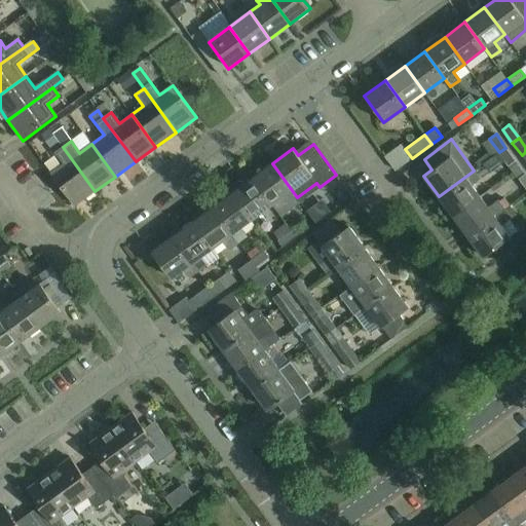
[(95,191),(63,147),(55,152),(64,164),(51,174),(75,207),(95,191)]
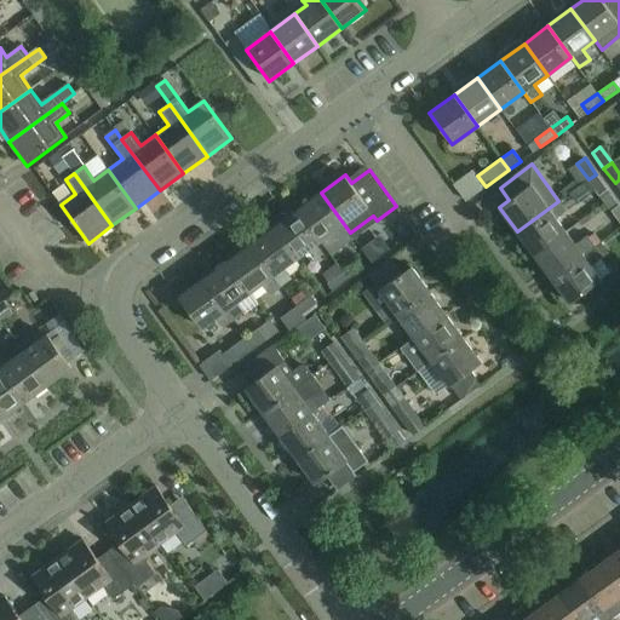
[(596,174),(589,179),(600,195),(607,190),(596,174)]
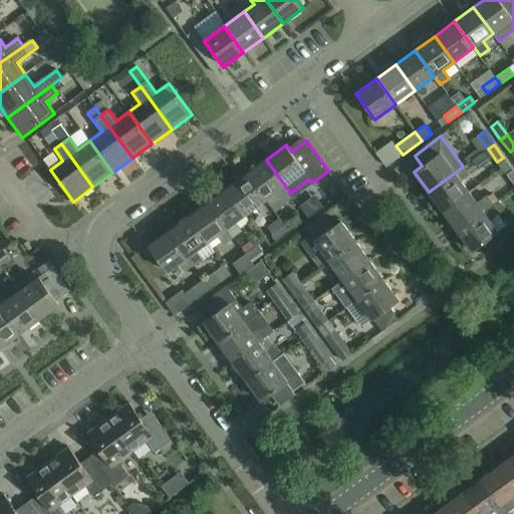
[(488,149),(473,160),(479,168),(494,157),(488,149)]
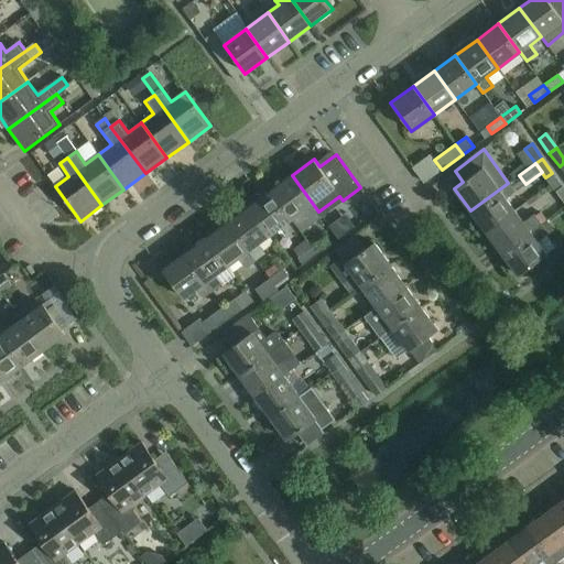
[(292,175),(270,192),(291,219),(299,229),(307,223),(310,226),(322,217),(318,212),(292,175)]
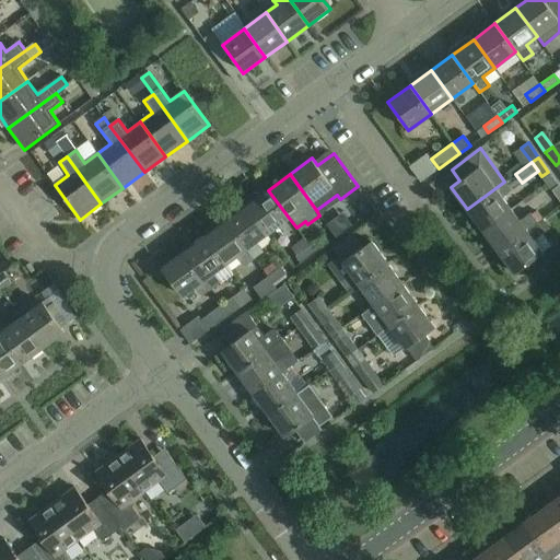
[(504,182),(467,209),(482,231),(511,209),(503,198),(512,191),(504,182)]
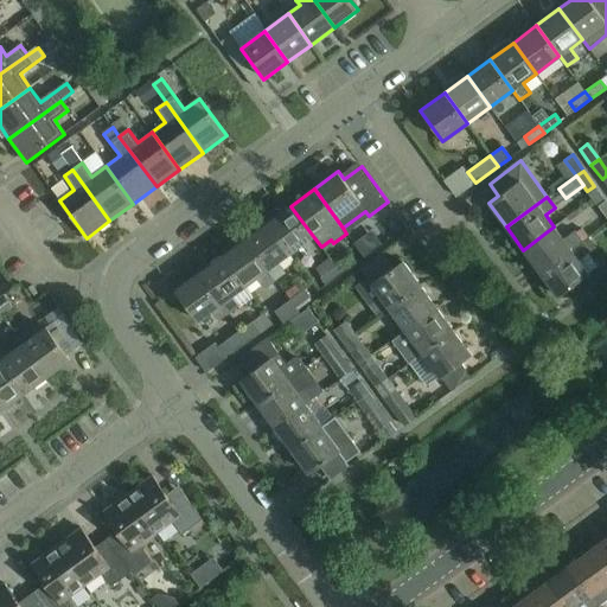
[(291,254),(313,236),(291,206),(281,212),(280,210),(275,210),(264,218),(291,254)]
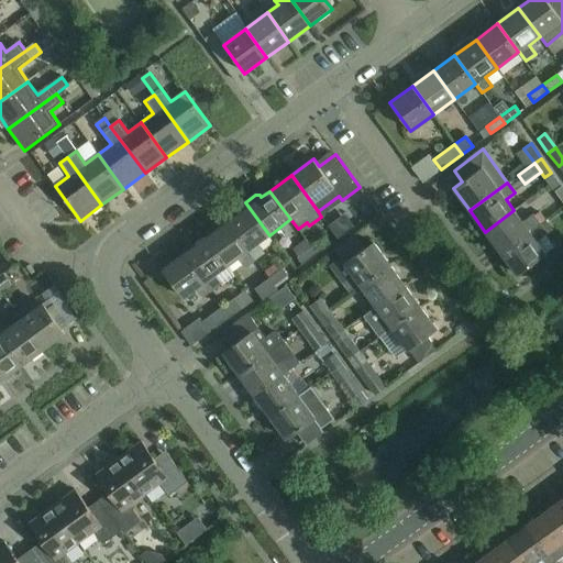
[(269,235),(245,202),(235,209),(234,213),(236,216),(227,222),(255,260),(264,253),(257,244),(269,235)]
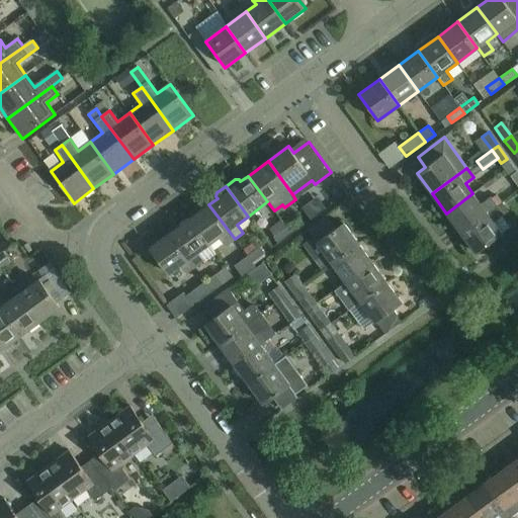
[(472,193),(446,213),(461,233),(498,205),(492,197),(481,204),(472,193)]
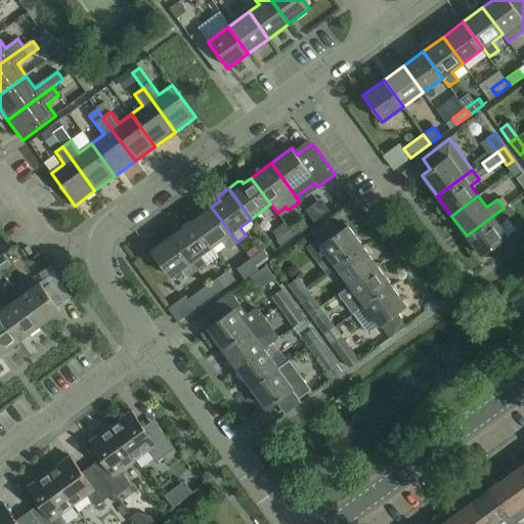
[(211,207),(191,221),(211,248),(222,239),(227,246),(231,247),(237,242),(211,207)]
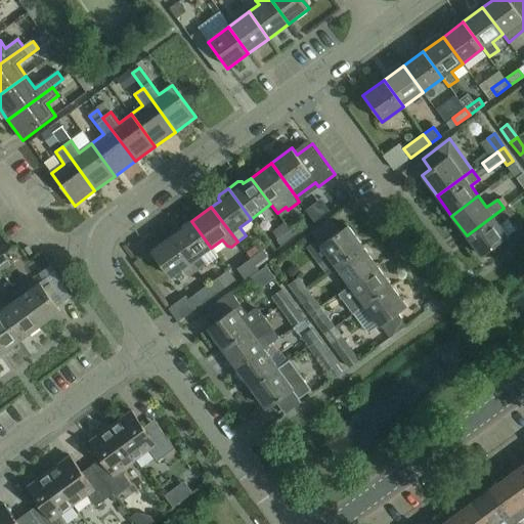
[(504,208),(467,235),(482,257),(509,236),(499,225),(511,217),(504,208)]
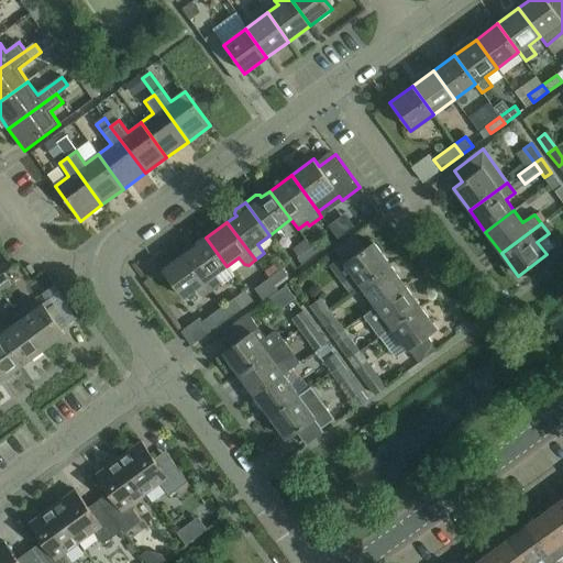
[(365,250),(354,235),(334,250),(345,264),(353,275),(343,283),(350,293),(361,285),(389,264),(374,243),(365,250)]
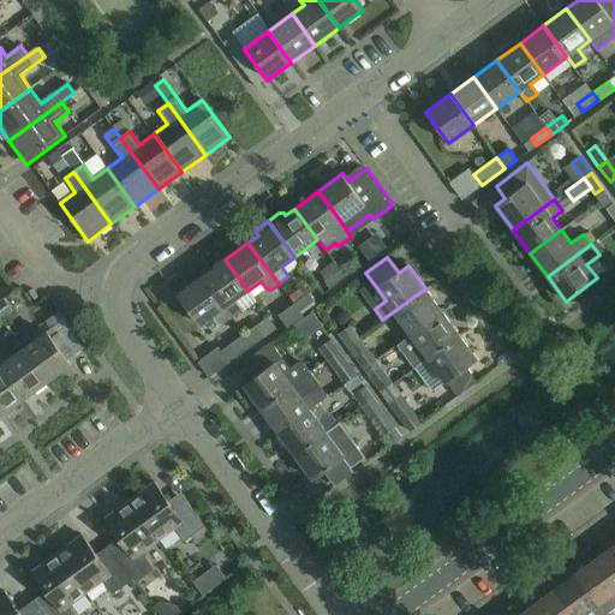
[(356,258),(340,270),(346,278),(362,266),(356,258)]
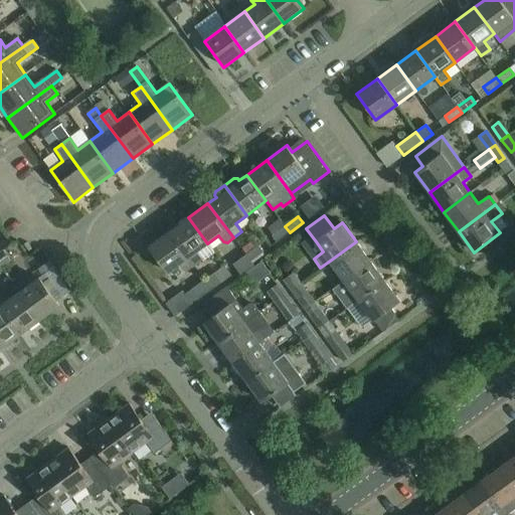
[(207,243),(188,217),(169,231),(194,266),(202,260),(196,251),(207,243)]
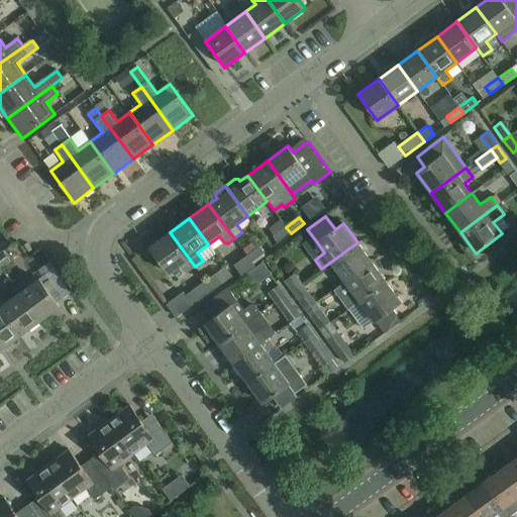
[(286,227),(274,236),(273,236),(278,242),(291,233),(286,227)]
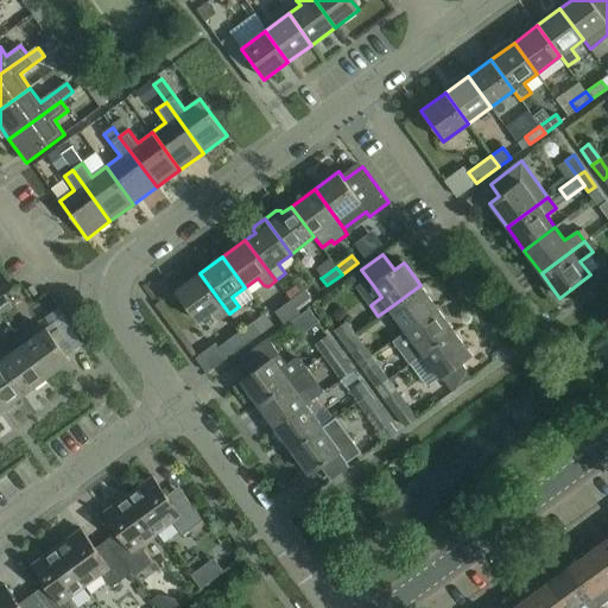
[(229,314),(200,273),(176,291),(198,322),(213,311),(217,318),(222,320),(229,314)]
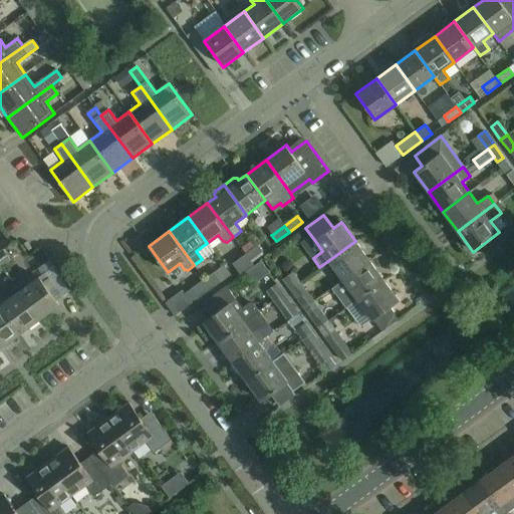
[(355,241),(329,260),(343,280),(369,261),(355,241)]
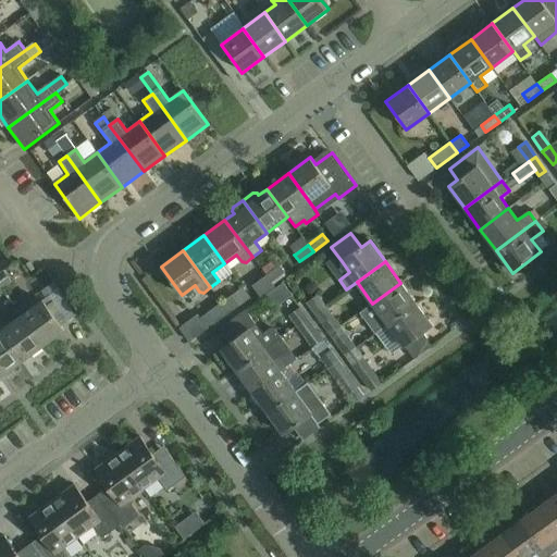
[(281,265),(265,276),(271,283),(271,282),(285,272),(281,265)]
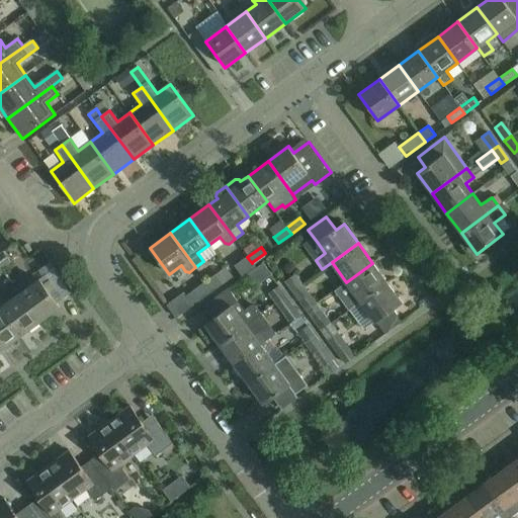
[(3,251),(0,253),(0,268),(1,269),(11,262),(3,251)]
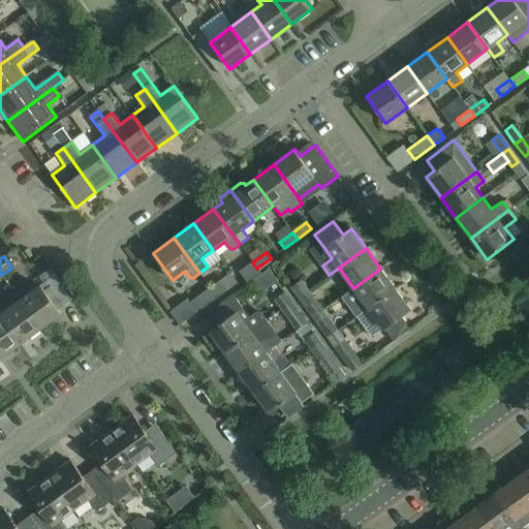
[(248,282),(261,273),(257,268),(257,269),(252,262),(240,272),(244,278),(248,282)]
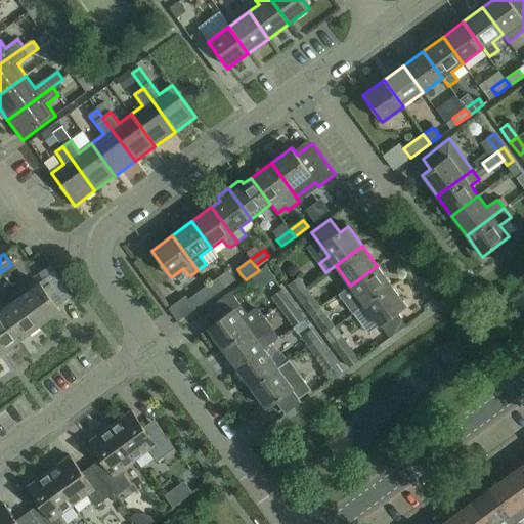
[(377,266),(350,286),(339,294),(353,313),(365,305),(391,286),(377,266)]
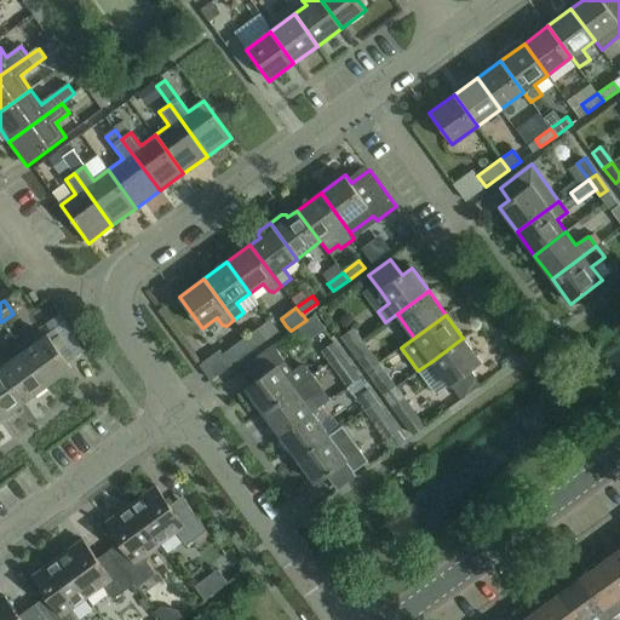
[(246,337),(254,349),(267,340),(258,328),(246,337)]
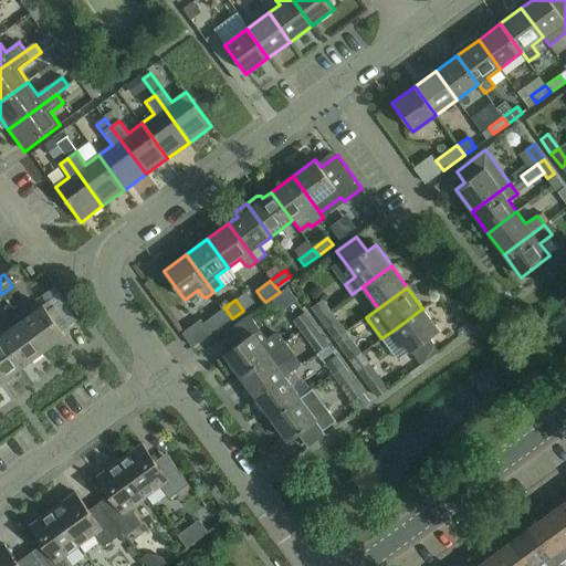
[(323,300),(311,307),(320,318),(331,310),(323,300)]
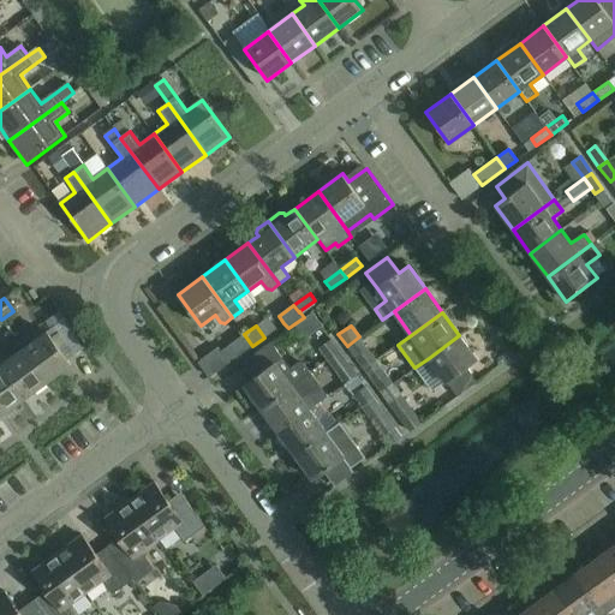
[(47,333),(23,350),(47,382),(71,365),(67,360),(83,348),(70,330),(54,341),(47,333)]
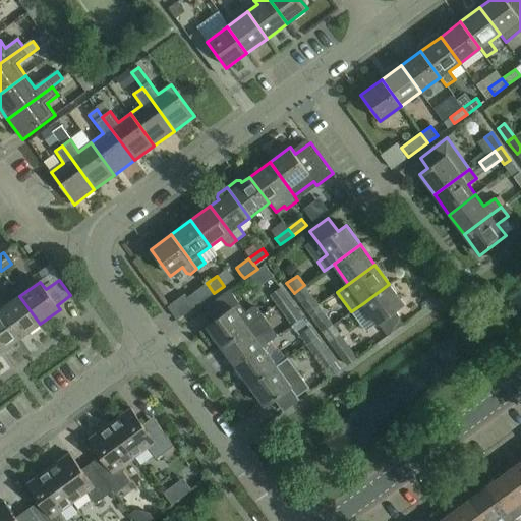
[(214,293),(207,283),(187,297),(194,307),(214,293)]
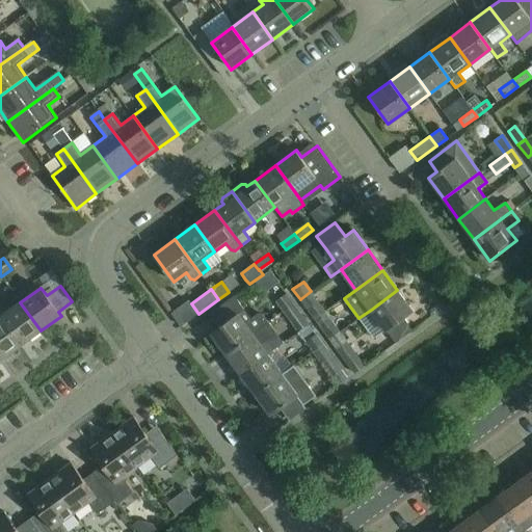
[(397,290),(371,310),(386,330),(390,327),(395,336),(408,325),(402,318),(413,311),(397,290)]
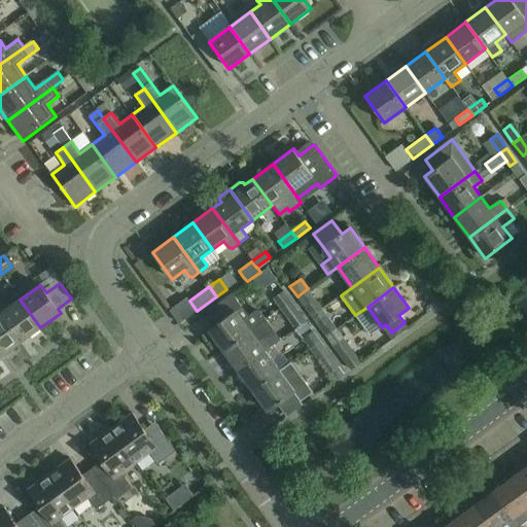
[(308,288),(297,296),(312,317),(323,309),(308,288)]
